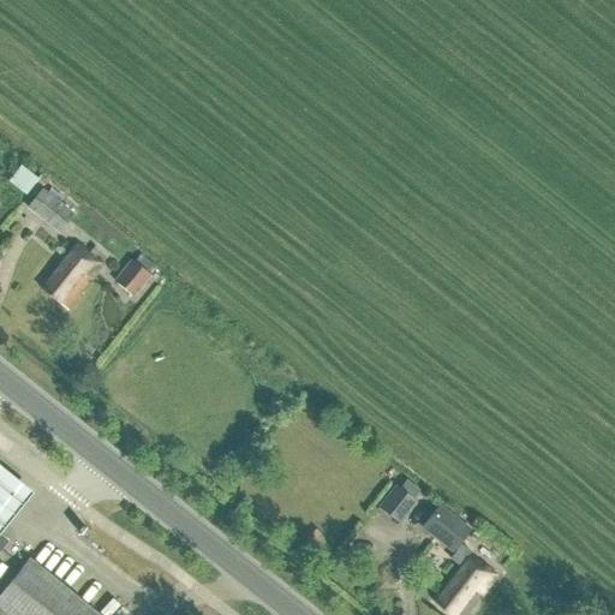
[(19,167),(7,181),(24,195),(36,180),(19,167)]
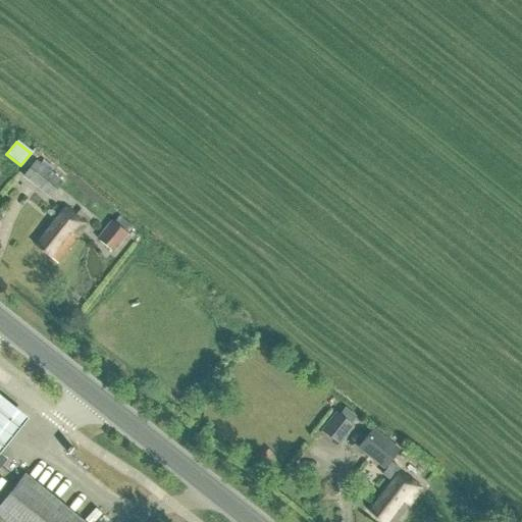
[(50,197),(61,181),(49,172),(52,168),(42,161),(40,164),(35,160),(27,170),(22,175),(50,197)]
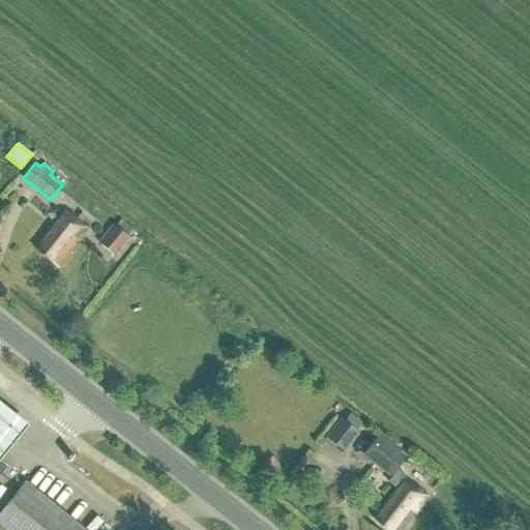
[(33,248),(37,252),(58,268),(89,230),(68,213),(64,209),(33,248)]
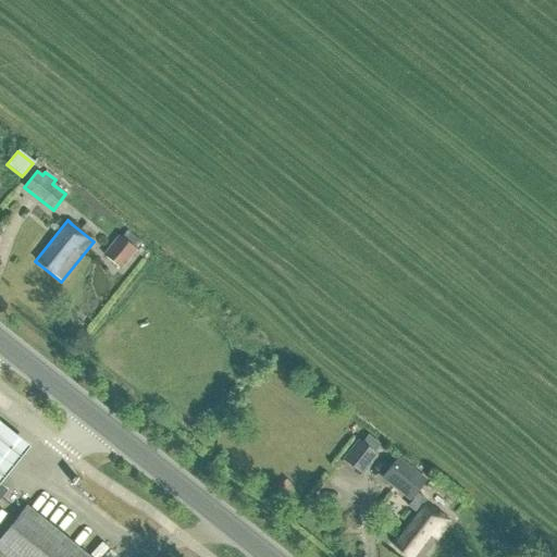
[(126,231),(121,238),(135,249),(140,242),(126,231)]
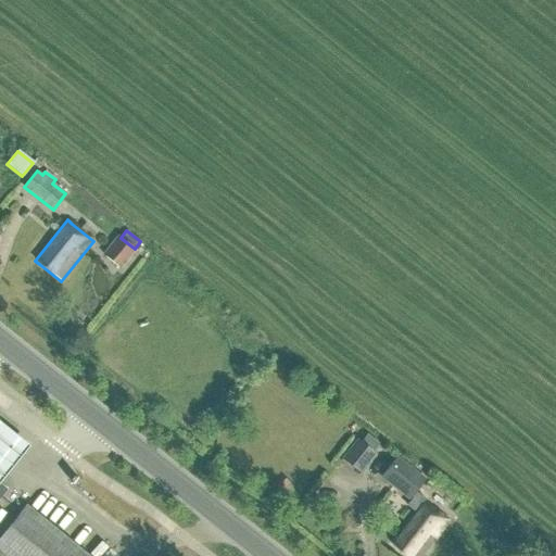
[(117,235),(102,254),(121,268),(136,249),(135,249),(121,238),(117,235)]
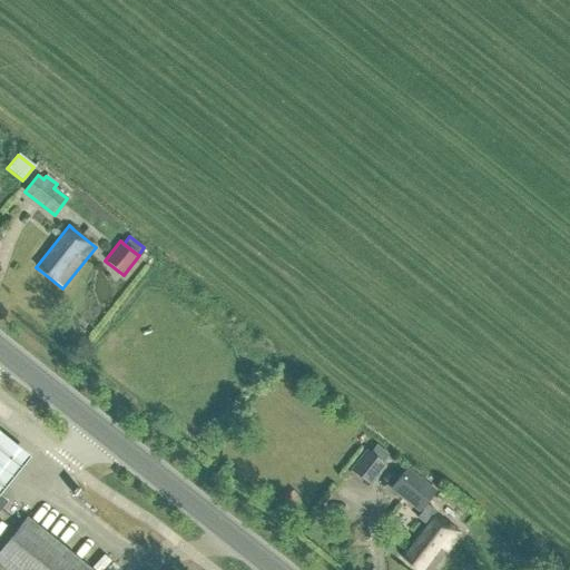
[(0,493),(11,480),(25,462),(28,457),(0,434),(0,493)]
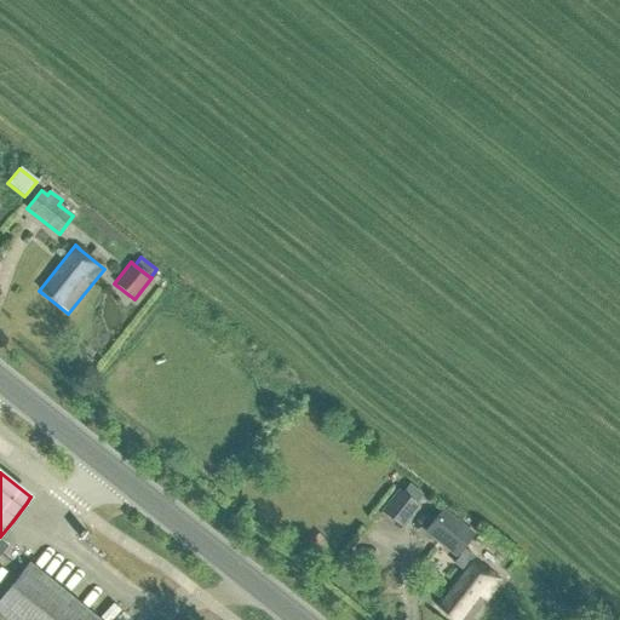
[(380,510),(382,511),(401,527),(418,506),(415,504),(423,495),(408,483),(401,492),(400,491),(397,489),(380,510)]
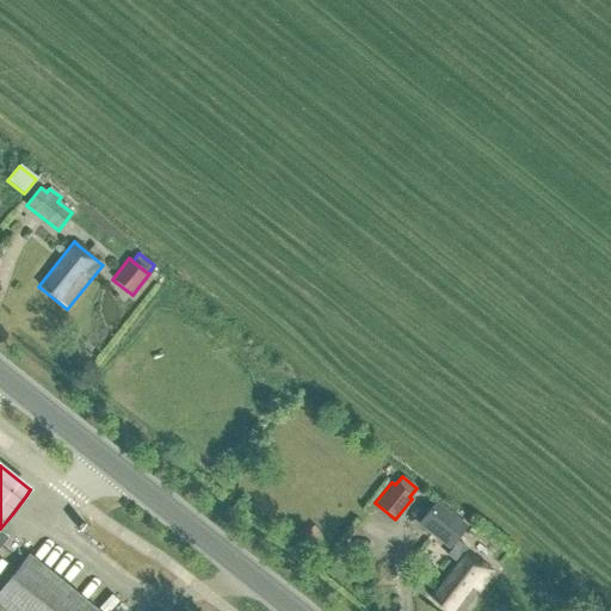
[(434,504),(419,524),(449,547),(450,545),(452,547),(446,555),(456,562),(467,549),(455,539),(464,528),(434,504)]
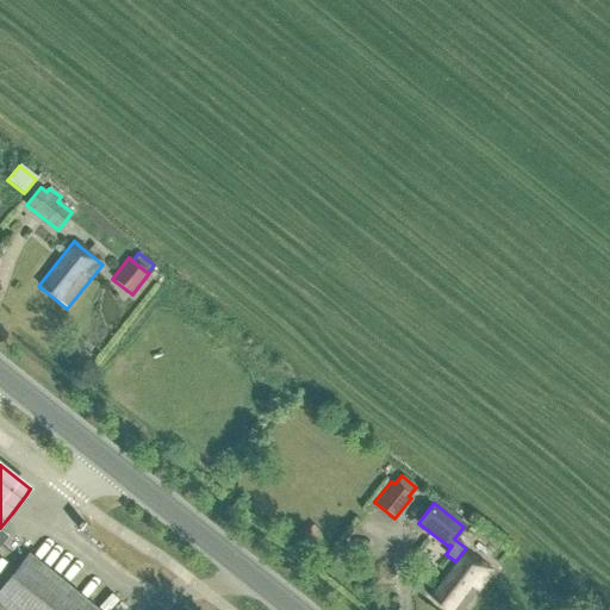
[(316,528),(307,522),(300,531),(309,537),(316,528)]
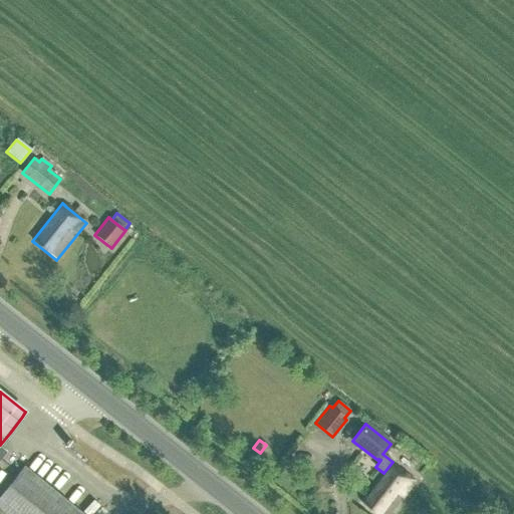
[(390,513),(417,480),(393,462),(383,473),(359,503),(373,513),(390,513)]
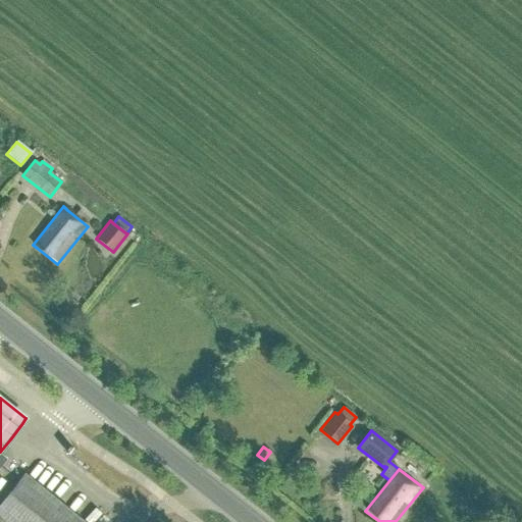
[(83,521),(27,476),(0,509),(0,517),(6,521),(83,521)]
